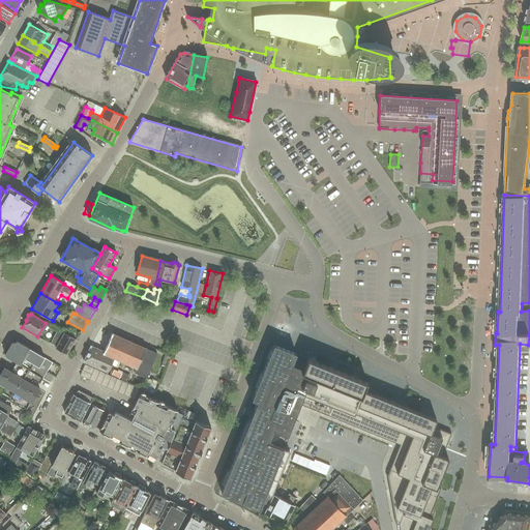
[(57,347),(64,333),(58,329),(51,343),(57,347)]
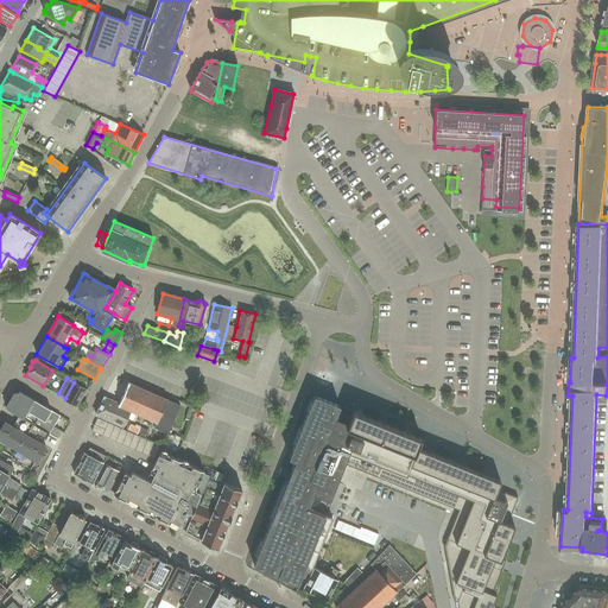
[(74,382),(65,398),(64,399),(76,406),(86,388),(74,382)]
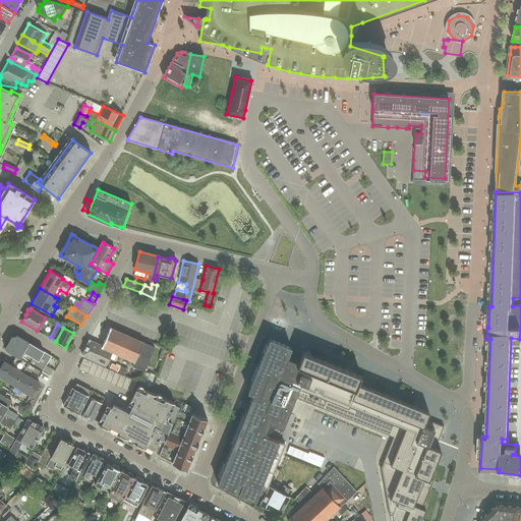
[(110,328),(103,346),(113,350),(112,352),(119,355),(126,358),(133,362),(132,366),(143,371),(150,358),(155,348),(110,328)]
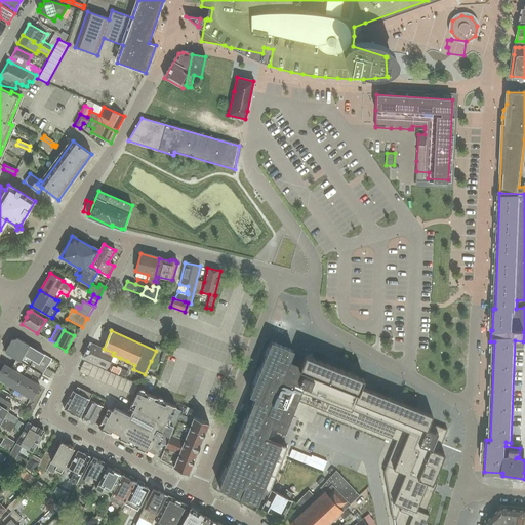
[(5,352),(16,359),(11,369),(31,380),(33,376),(39,380),(51,359),(16,338),(12,339),(5,352)]
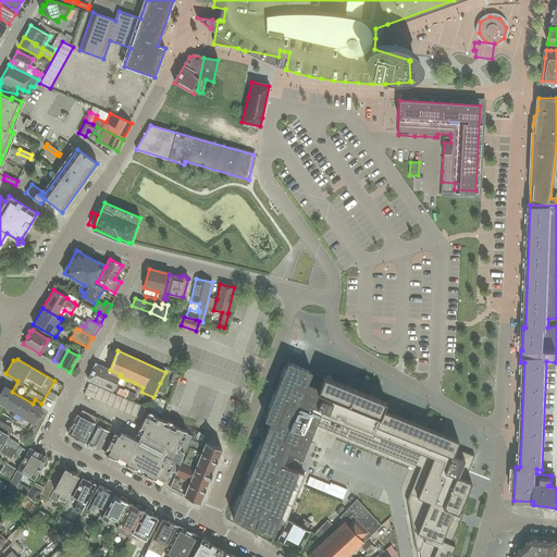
[(271,422),(232,518),(273,534),(275,529),(282,531),(287,518),(304,479),(305,474),(283,467),(282,466),(287,452),(301,458),(314,426),(313,425),(320,408),(318,407),(322,394),(319,392),(320,387),(307,382),(311,372),(287,362),(264,420),(271,422)]
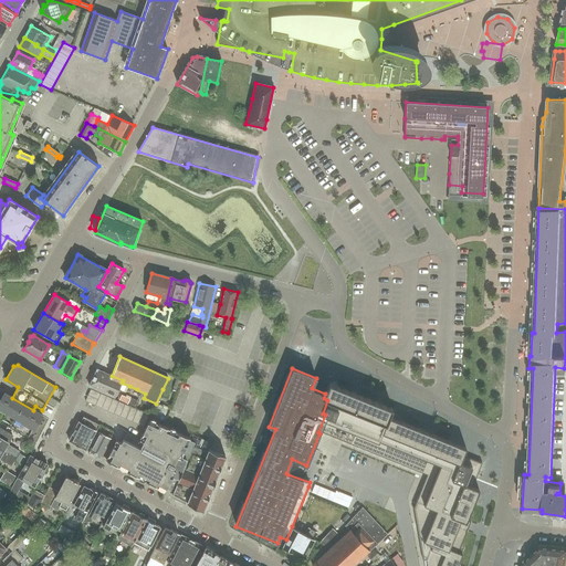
[(97,369),(90,387),(92,387),(114,398),(118,390),(126,394),(129,386),(122,383),(123,380),(112,376),(97,369)]
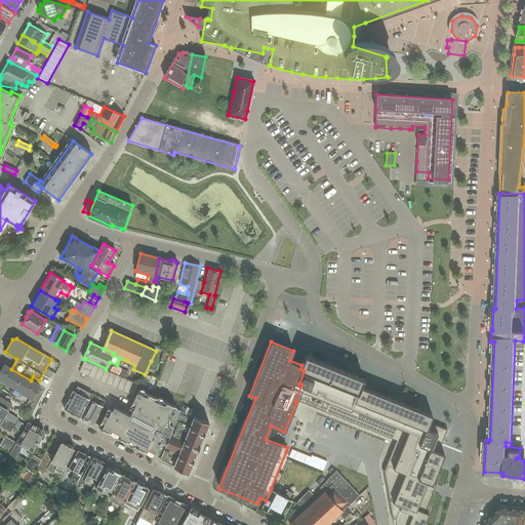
[(301,385),(295,401),(296,402),(396,442),(387,465),(384,472),(392,516),(396,518),(396,524),(423,524),(429,515),(425,513),(436,485),(433,484),(444,455),(443,454),(437,452),(446,429),(430,421),(433,415),(361,387),(364,379),(306,356),(301,365),(300,369),(304,371),(299,384),(301,385)]
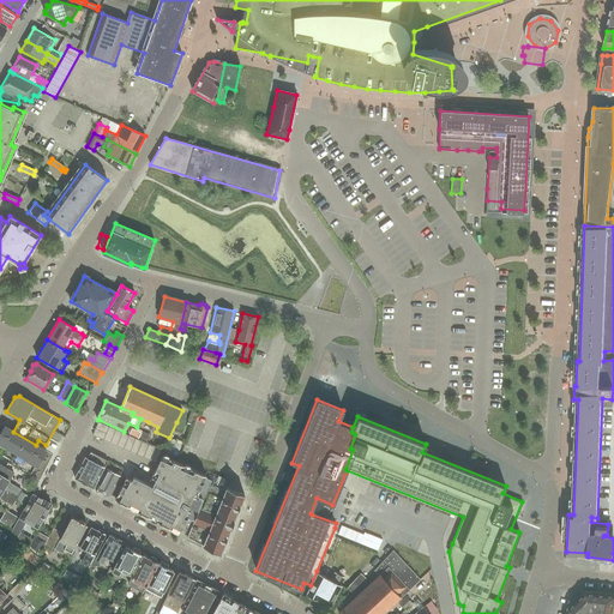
[(95,429),(107,434),(109,427),(98,422),(95,429)]
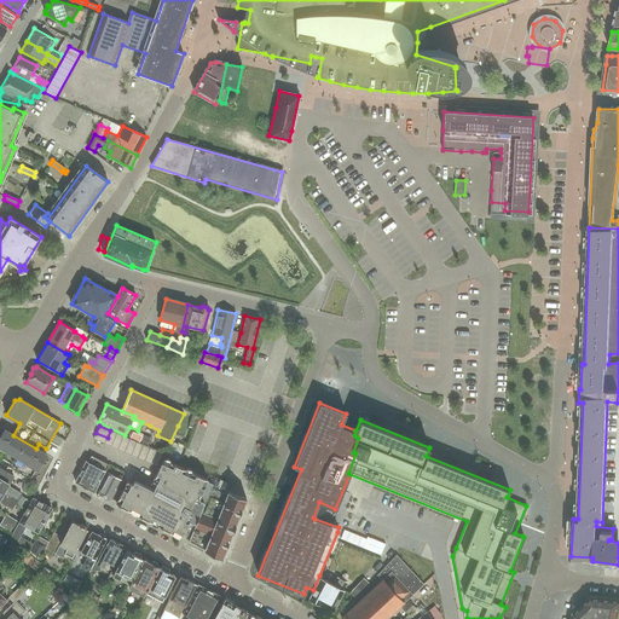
[(0,447),(38,470),(46,455),(13,435),(5,431),(0,438),(0,447)]
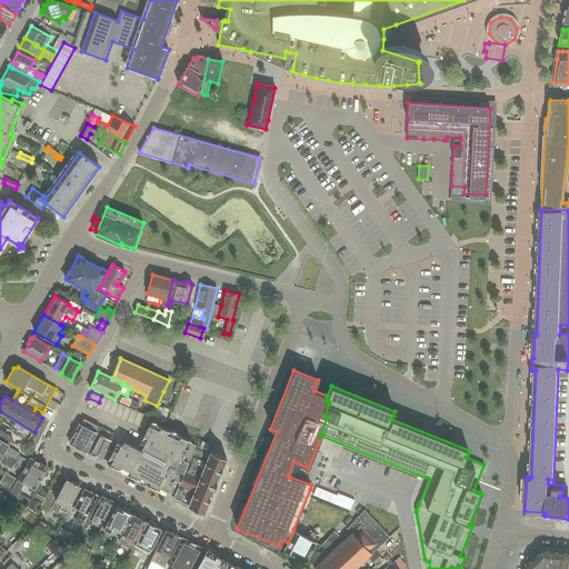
[(102,411),(108,399),(101,396),(99,402),(96,408),(102,411)]
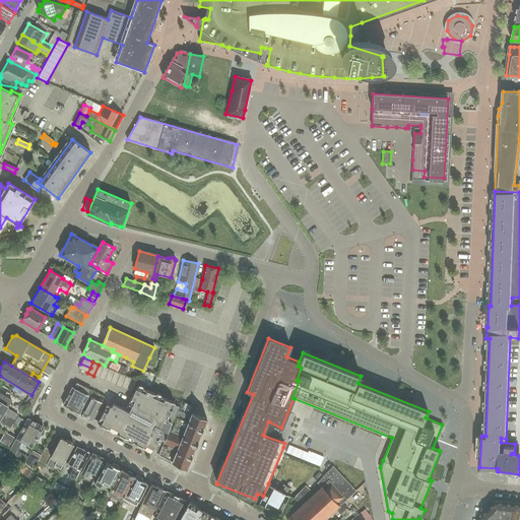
[(120,367),(112,363),(110,368),(117,372),(120,367)]
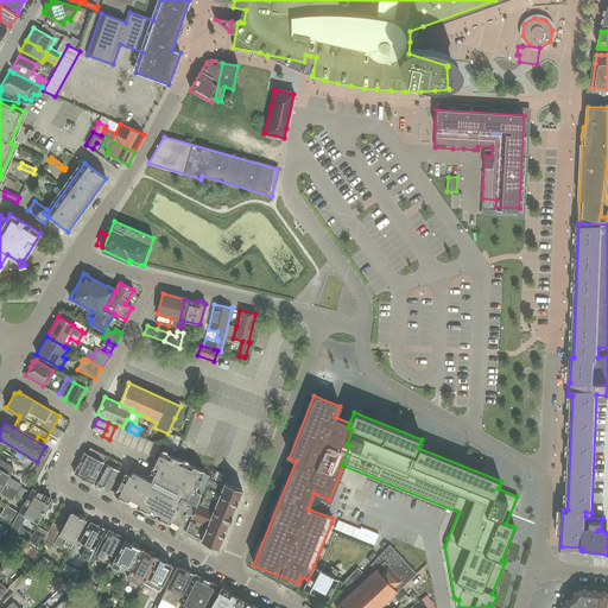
[(102,436),(106,430),(94,425),(92,431),(102,436)]
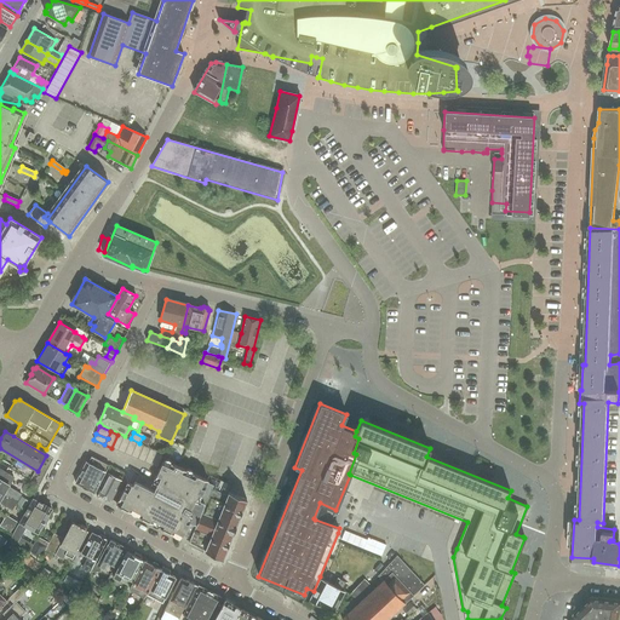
[(118,451),(124,437),(118,435),(112,448),(118,451)]
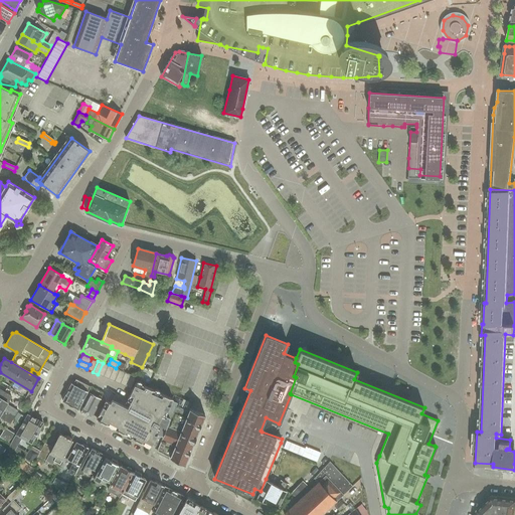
[(104,377),(109,366),(103,363),(98,374),(104,377)]
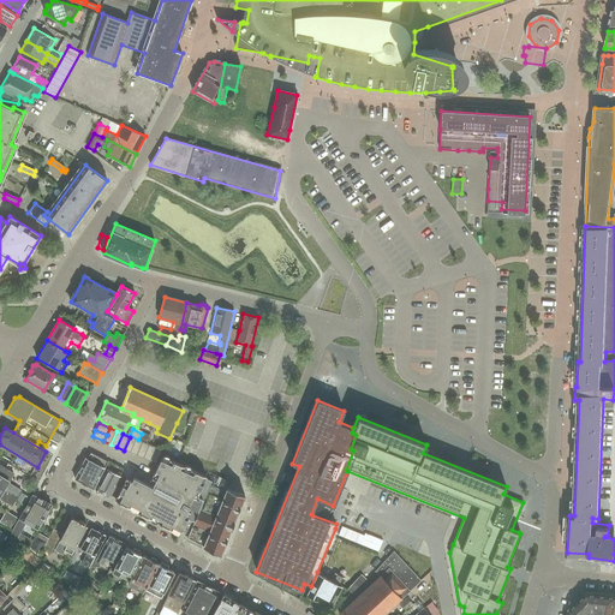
[(130,453),(136,440),(130,437),(124,451),(130,453)]
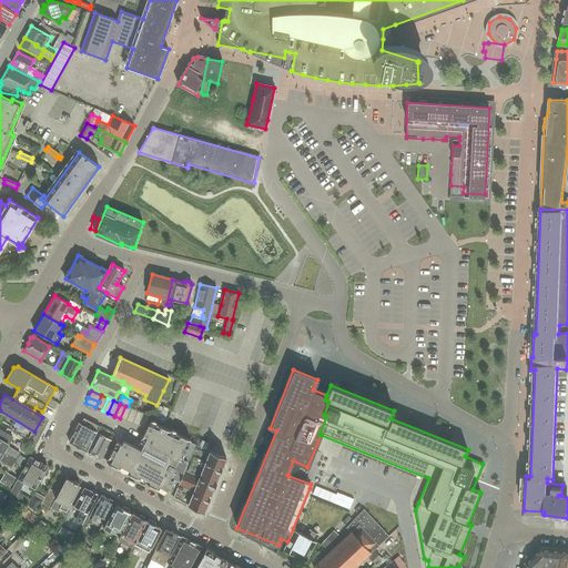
[(127,422),(132,409),(125,406),(120,418),(127,422)]
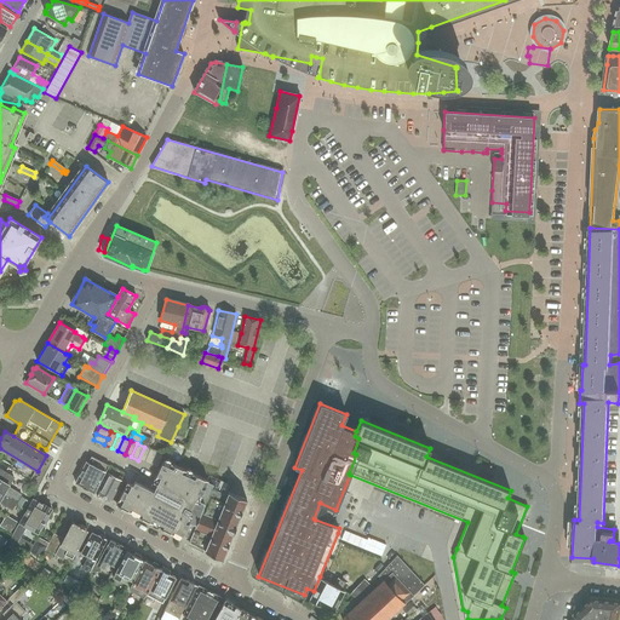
[(234,476),(241,449),(228,446),(220,474),(234,476)]
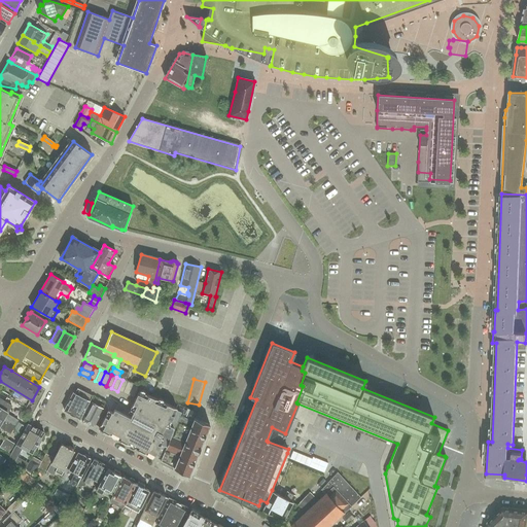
[(123,393),(128,382),(123,380),(117,391),(123,393)]
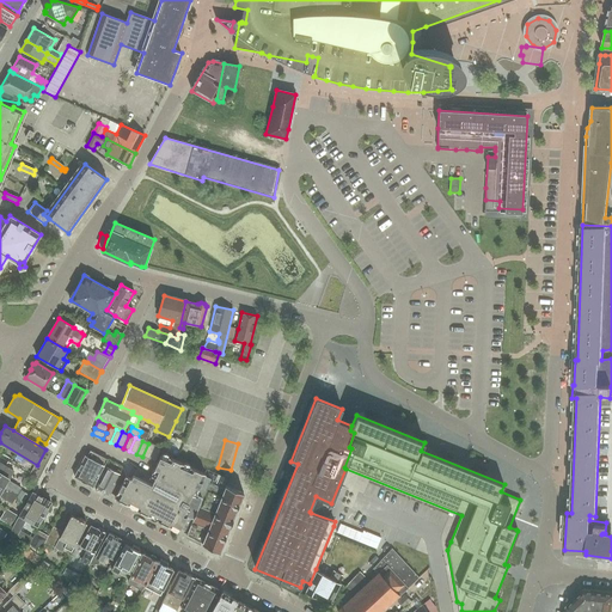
[(150,459),(155,446),(148,444),(142,457),(150,459)]
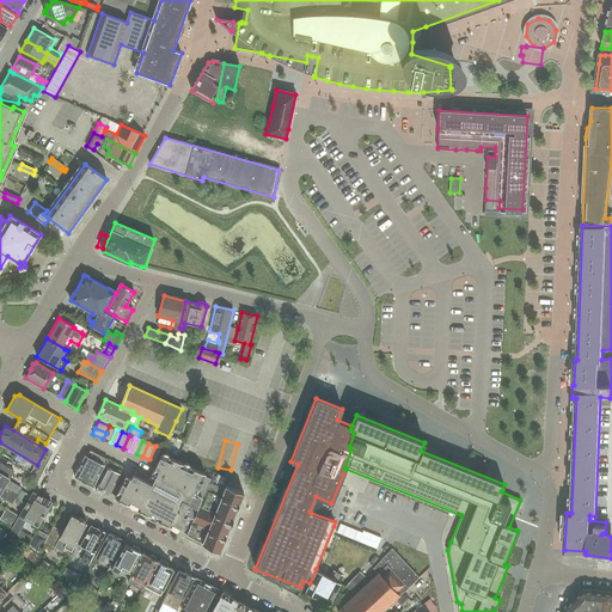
[(155,446),(150,459),(155,463),(161,450),(155,446)]
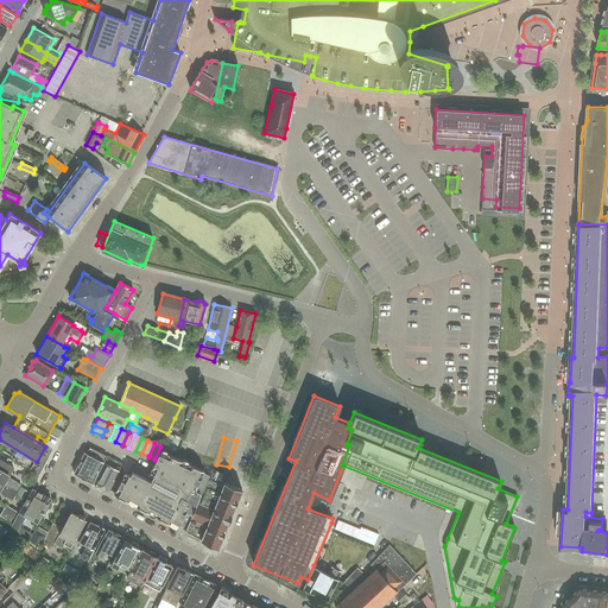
[(106,457),(97,453),(93,450),(89,456),(84,454),(75,474),(93,483),(106,457)]
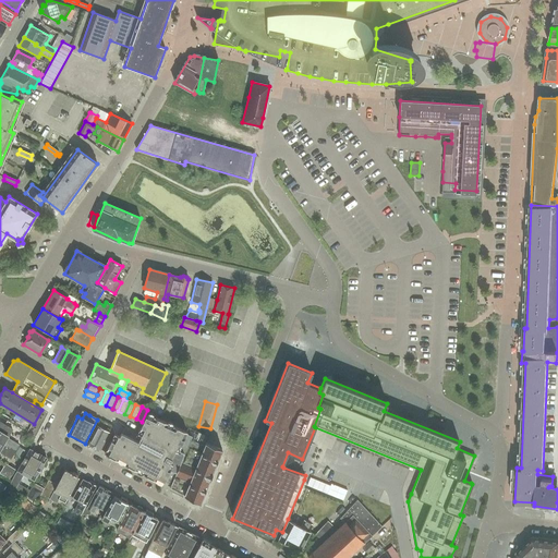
[(105,455),(170,487),(184,450),(181,449),(186,435),(187,433),(147,414),(138,435),(142,436),(138,443),(121,434),(120,437),(116,435),(105,455)]
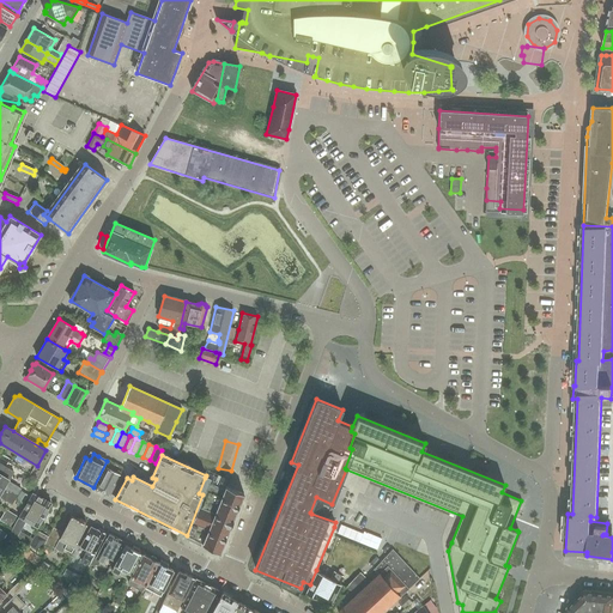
[(0,485),(18,496),(22,490),(22,489),(12,483),(11,484),(10,487),(6,485),(8,483),(14,472),(0,463),(0,485)]
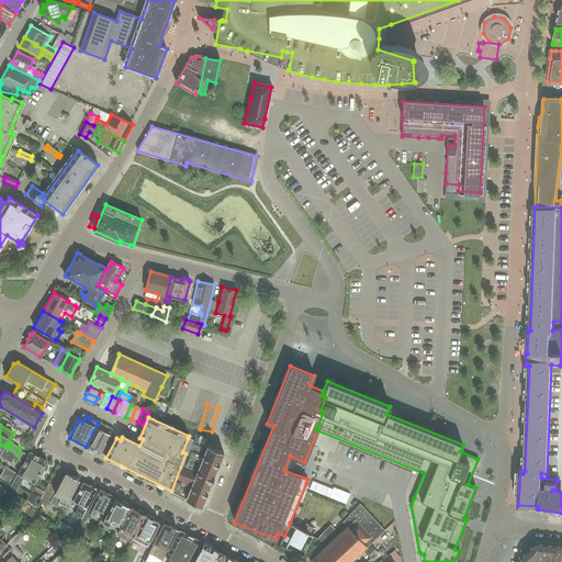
[(94,437),(96,438),(89,449),(100,454),(110,436),(98,429),(94,437)]
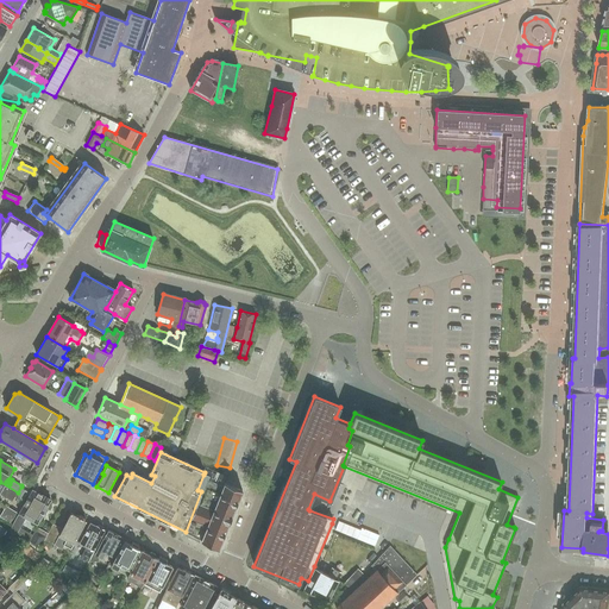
[(201,491),(186,532),(193,535),(195,532),(202,535),(200,540),(219,550),(243,491),(224,483),(203,475),(198,490),(201,491)]
